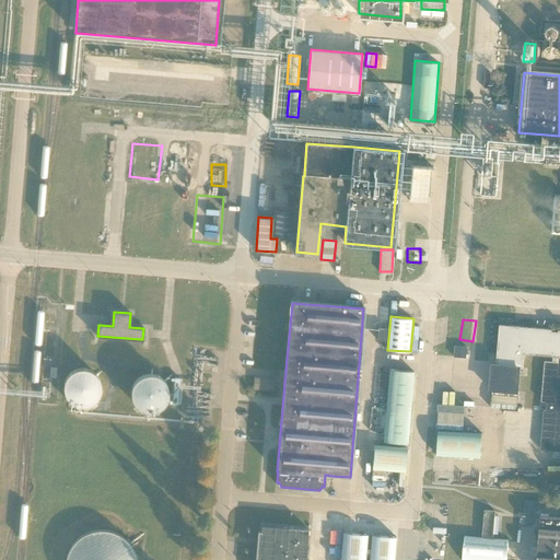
[(491,362),(488,389),(492,391),(492,394),(518,396),(518,391),(521,366),(523,366),(524,353),(557,356),(559,356),(558,361),(556,361),(544,360),(540,400),(546,400),(559,401),(559,328),(559,329),(558,331),(551,330),(552,329),(550,328),(500,325),(497,360),(497,362),(491,362)]
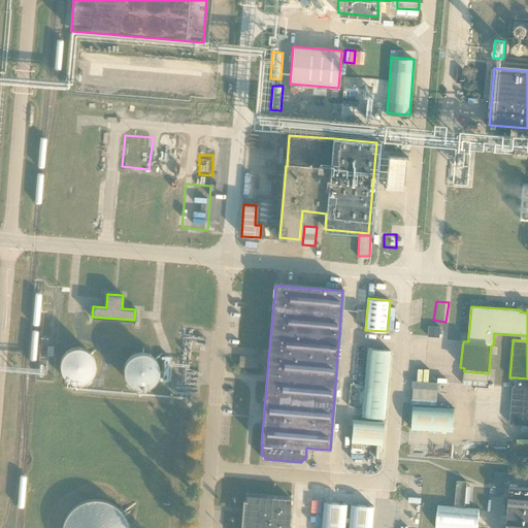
[(355,320),(364,321),(365,307),(356,307),(355,320)]
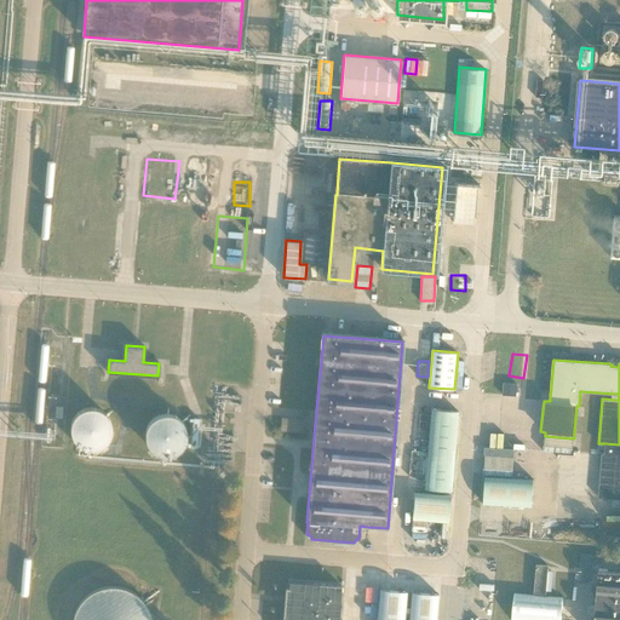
[(503,394),(516,395),(517,383),(504,382),(503,394)]
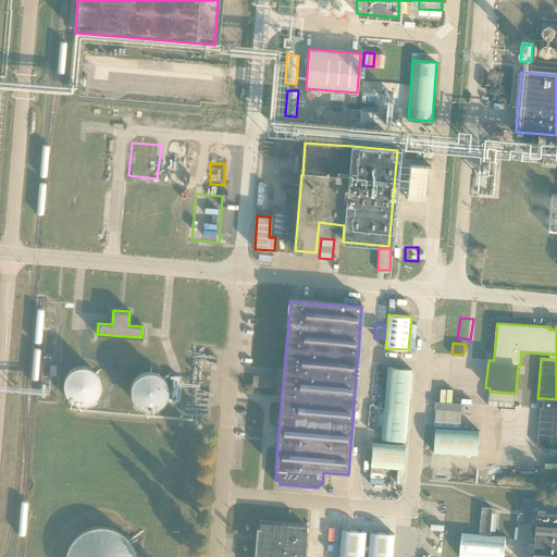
[(411,369),(387,367),(381,438),(405,441),(411,369)]
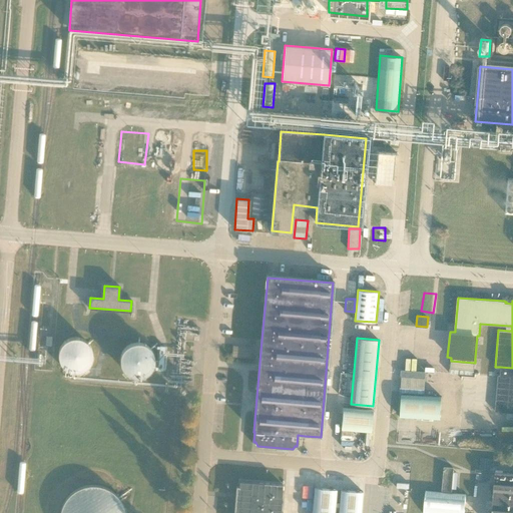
[(59,355),(59,356),(59,357),(59,359),(59,360),(60,361),(60,363),(61,364),(62,365),(62,366),(63,367),(64,368),(65,369),(67,370),(68,371),(69,371),(70,372),(72,372),(73,372),(75,373),(76,373),(77,372),(79,372),(80,372),(81,371),(83,371),(84,370),(85,369),(86,368),(87,367),(88,366),(89,365),(89,364),(90,363),(91,361),(91,360),(91,358),(91,357),(91,356),(91,354),(91,353),(90,351),(90,350),(89,349),(89,348),(88,347),(87,345),(86,345),(85,344),(84,343),(82,342),(81,342),(80,341),(78,341),(77,340),(76,340),(74,340),(73,341),(71,341),(70,341),(69,342),(68,342),(66,343),(65,344),(64,345),(63,346),(62,347),(61,348),(61,349),(60,350),(60,352),(59,353),(59,355)]
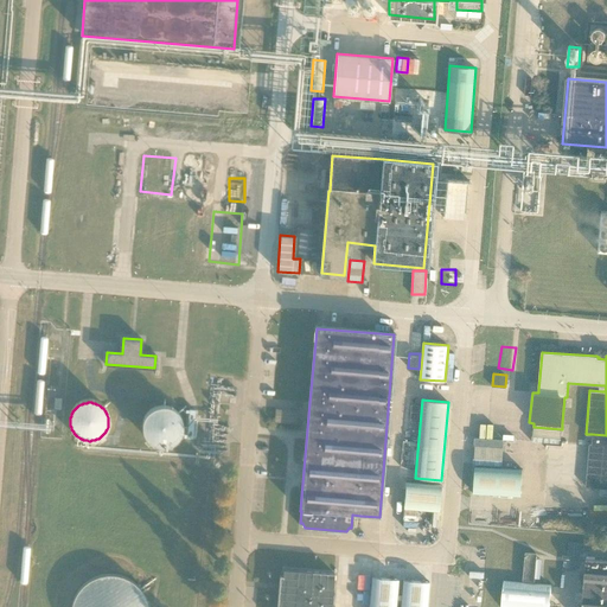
[(144,425),(144,427),(144,428),(144,430),(145,432),(145,433),(146,435),(146,436),(147,438),(148,440),(149,441),(151,442),(152,443),(154,443),(155,445),(157,445),(159,446),(160,446),(163,446),(164,446),(166,446),(167,446),(168,446),(171,445),(172,445),(173,443),(176,442),(177,441),(178,440),(179,439),(180,436),(180,435),(181,434),(181,432),(183,430),(183,428),(183,427),(183,426),(183,423),(181,422),(181,420),(180,419),(179,417),(179,415),(178,414),(177,413),(174,411),(173,410),(172,410),(171,409),(168,409),(167,408),(165,408),(164,408),(161,408),(160,408),(158,408),(157,409),(155,409),(153,410),(152,411),(151,413),(149,414),(148,415),(147,416),(146,417),(146,420),(145,421),(145,423),(144,425)]
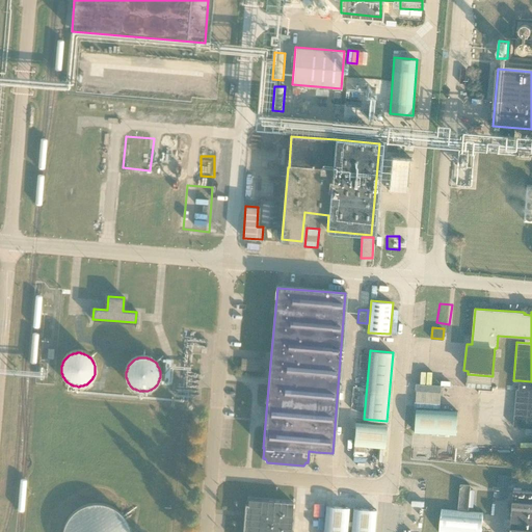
[(262,360),(241,358),(241,370),(261,371),(262,360)]
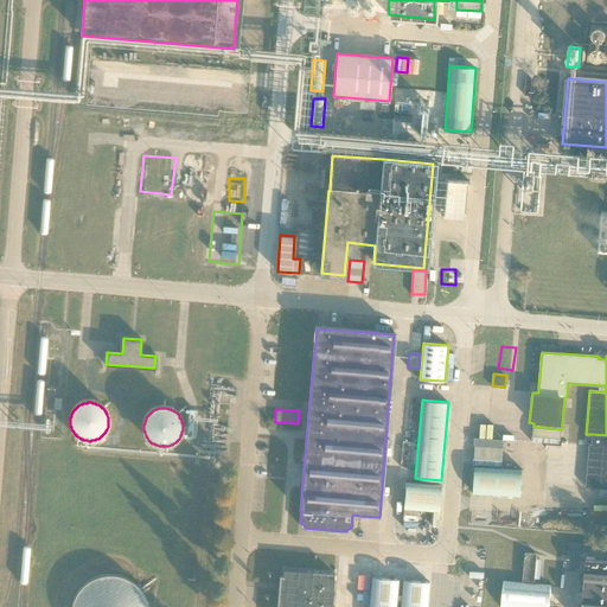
[(504,439),(505,425),(499,425),(499,439),(474,438),(473,464),(502,465),(504,439)]
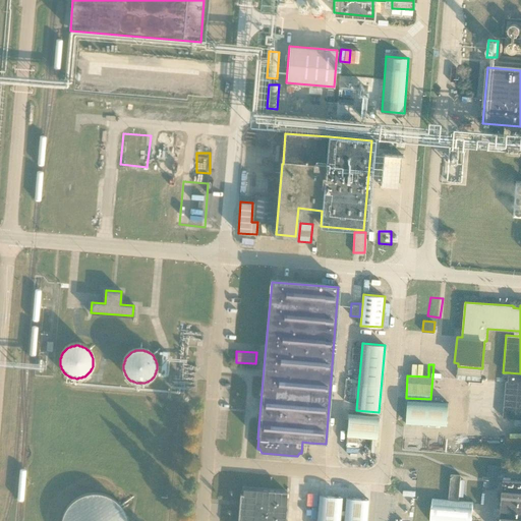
[(520,418),(520,373),(508,372),(507,381),(506,381),(503,417),(520,418)]
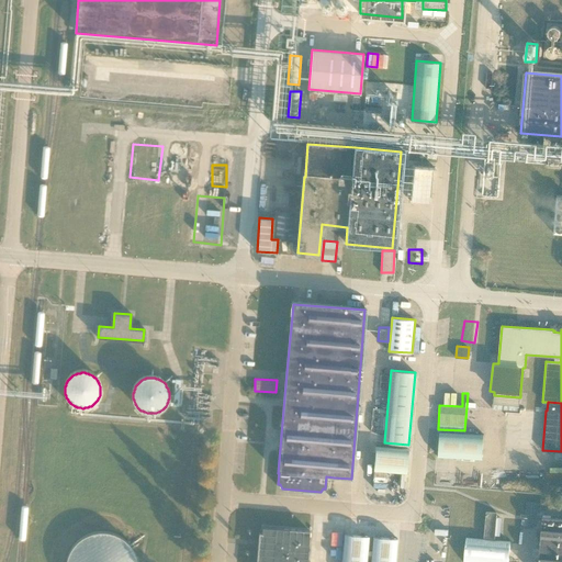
[(524,414),(512,413),(508,446),(535,449),(539,408),(525,407),(524,414)]
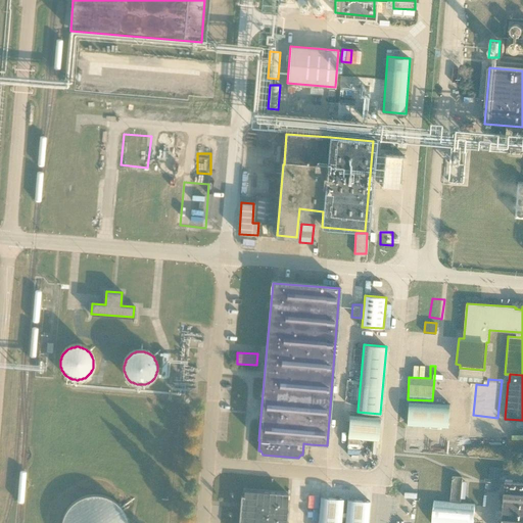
[(449,403),(409,401),(408,424),(448,426),(449,403)]
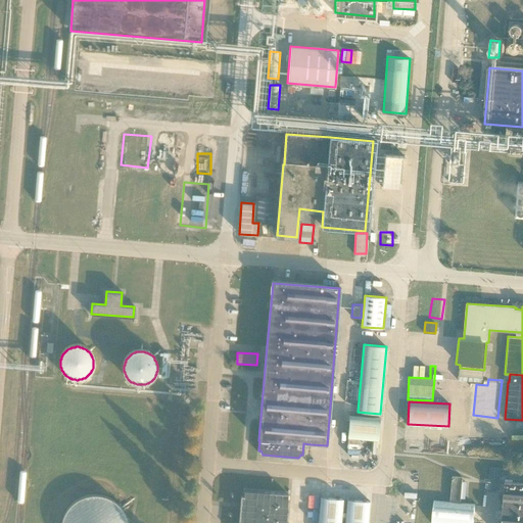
[(380,418),(349,415),(347,437),(378,440),(380,418)]
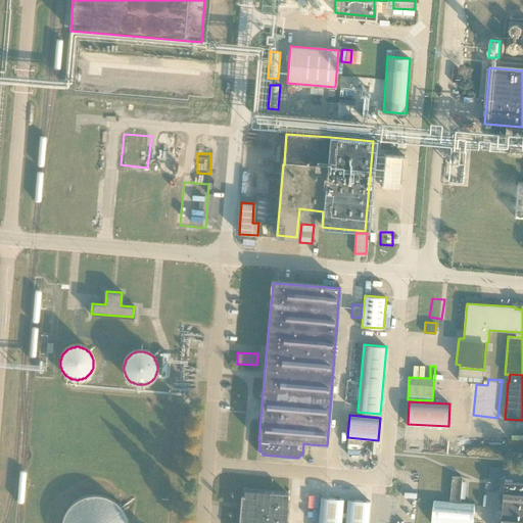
[(319,446),(318,457),(330,457),(331,447),(319,446)]
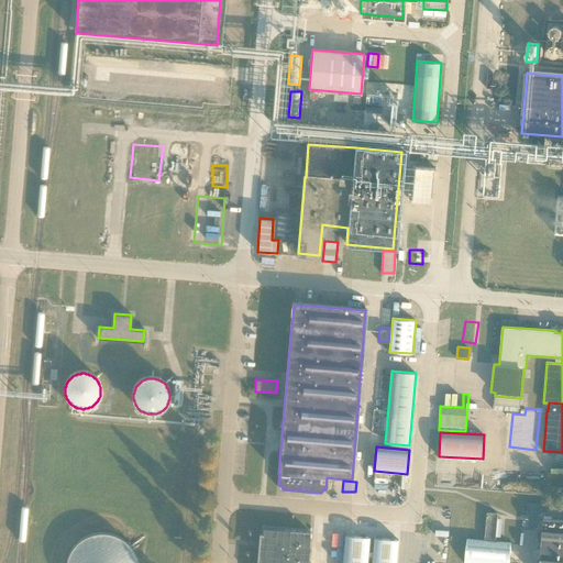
[(485,538),(496,538),(498,512),(487,511),(485,538)]
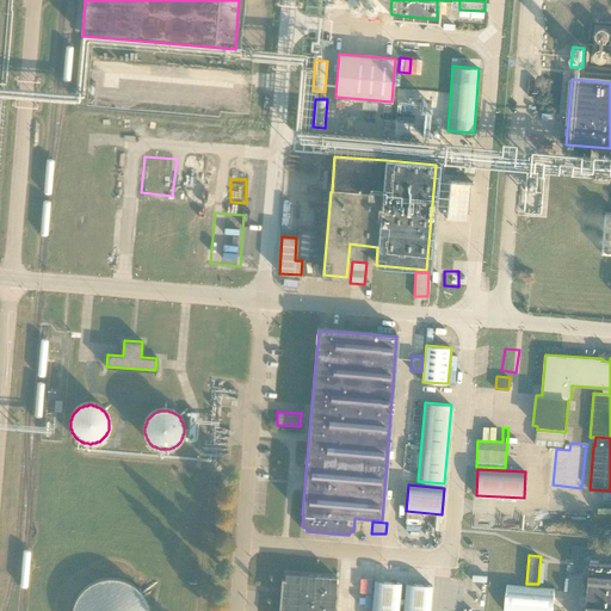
[(610,610),(610,559),(591,559),(586,610),(610,610)]
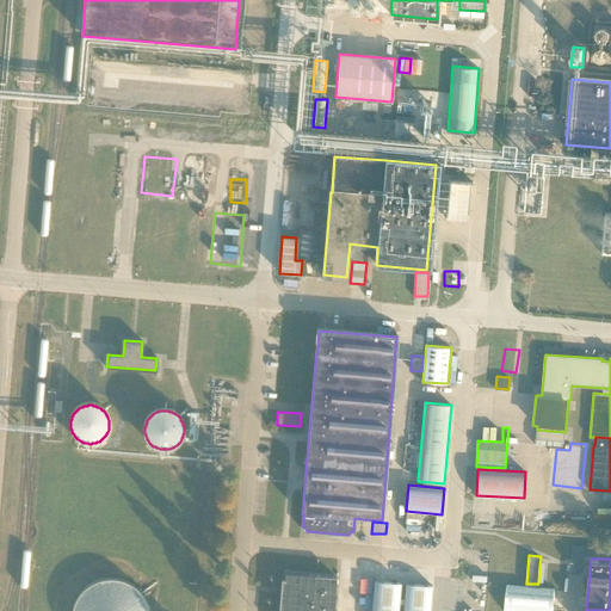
[(285,572),(281,610),(333,610),(337,576),(285,572)]
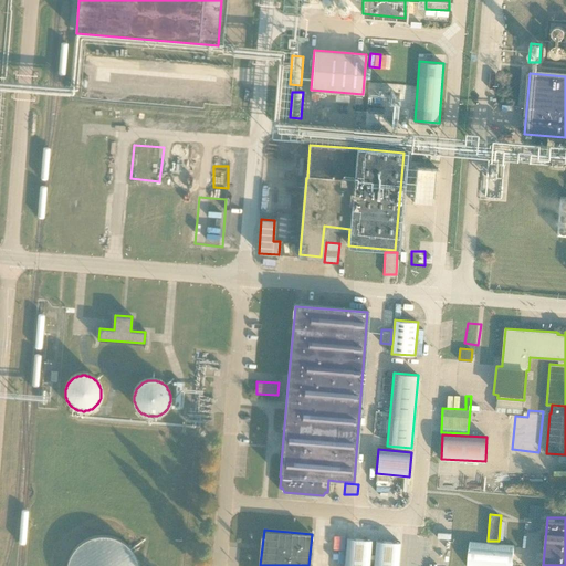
[(346,537),(344,565),(368,565),(371,540),(346,537)]
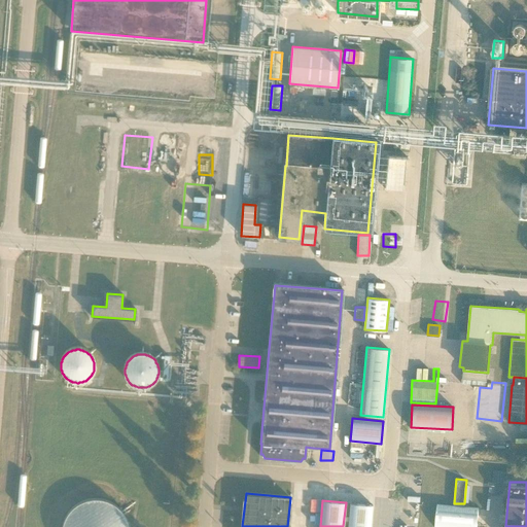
[(75,508),(73,511),(71,512),(70,514),(68,516),(67,519),(65,521),(64,523),(64,526),(63,526),(128,526),(128,524),(127,522),(125,520),(124,517),(123,515),(120,513),(118,511),(116,510),(114,507),(112,506),(109,504),(107,503),(104,503),(102,502),(99,502),(96,502),(94,502),(91,502),(88,502),(85,503),(82,504),(80,505),(78,506),(75,508)]
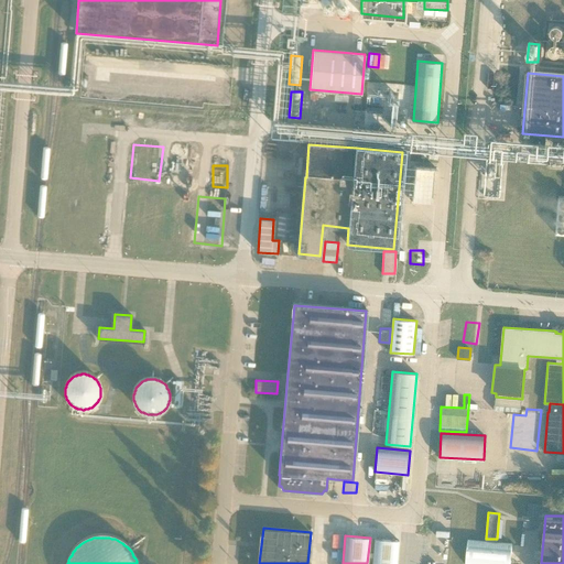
[(373,538),(371,563),(397,563),(399,540),(373,538)]
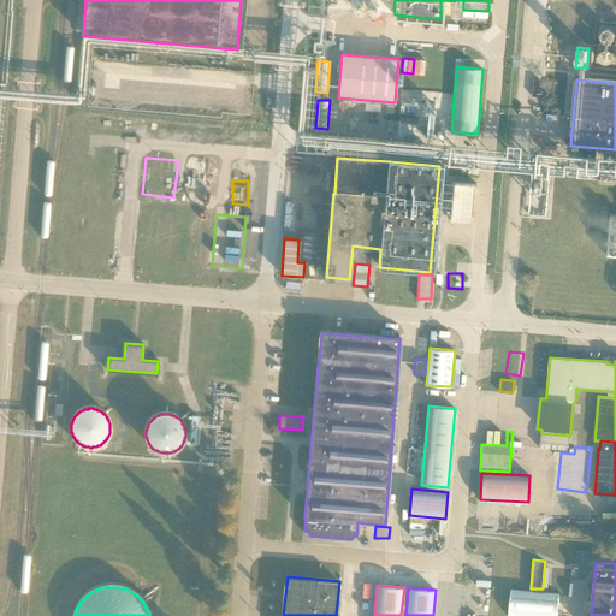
[(557,615),(561,593),(511,588),(509,614),(528,615),(557,615)]
